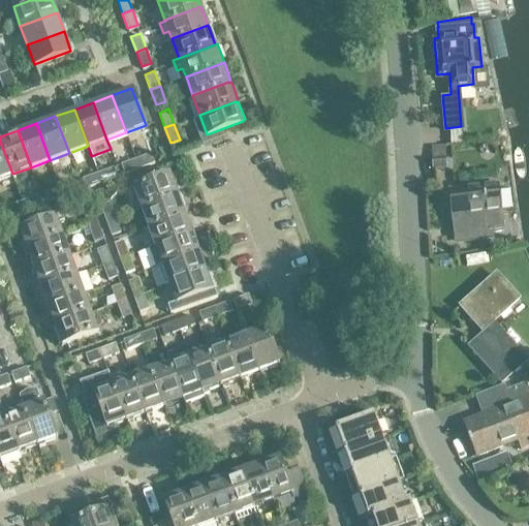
[(0,178),(12,174),(0,142),(0,178)]
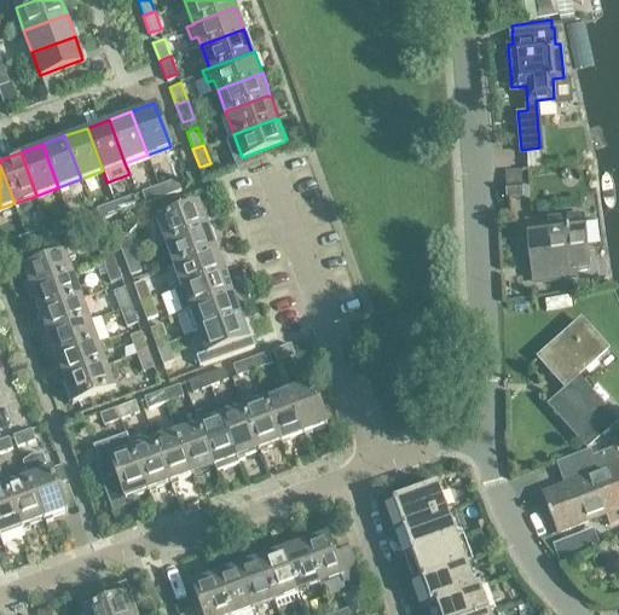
[(177,177),(158,183),(163,195),(180,189),(177,177)]
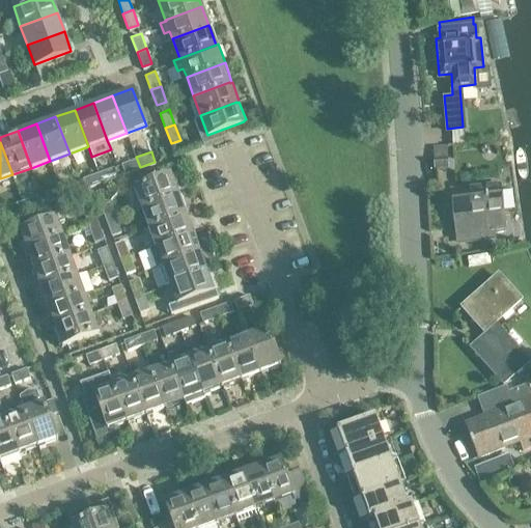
[(120,163),(124,173),(140,167),(136,157),(120,163)]
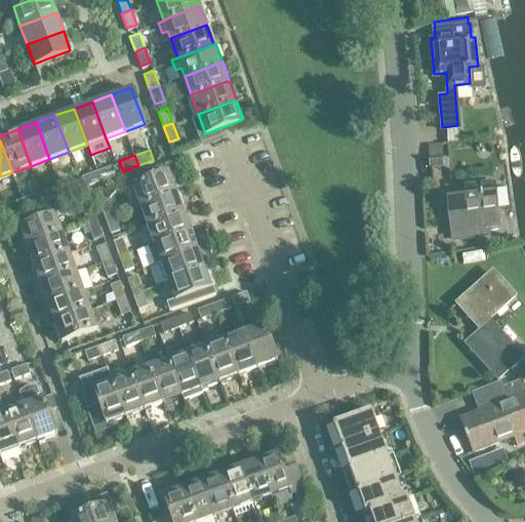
[(442,165),(441,155),(429,156),(430,165),(442,165)]
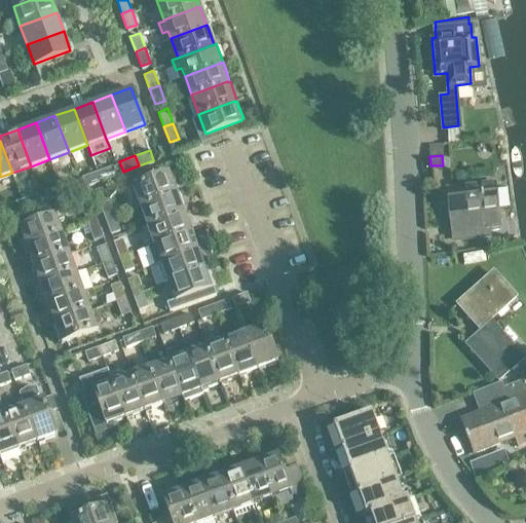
[(112,164),(97,170),(101,180),(116,174),(112,164)]
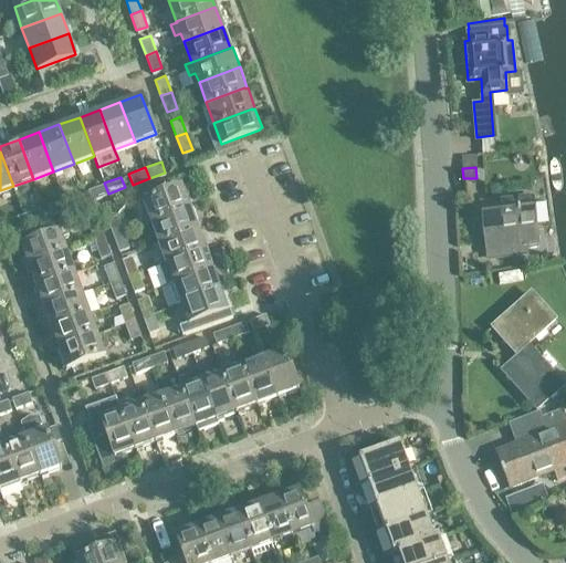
[(88,189),(92,199),(108,194),(104,183),(88,189)]
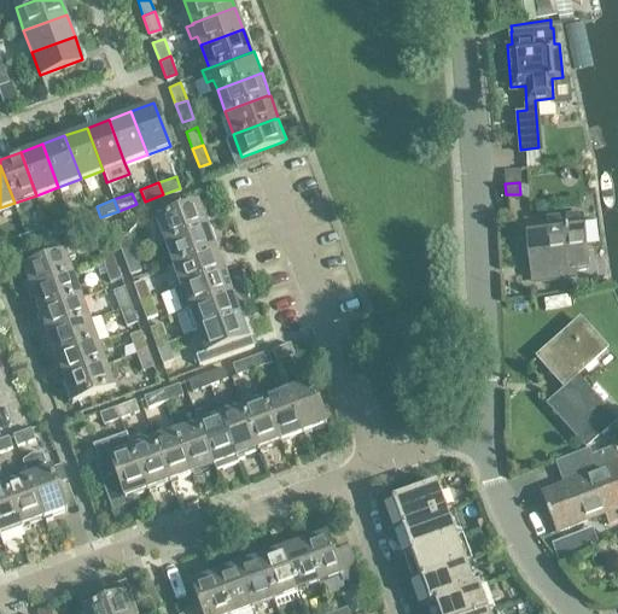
[(163,240),(207,223),(198,200),(155,217),(163,240)]
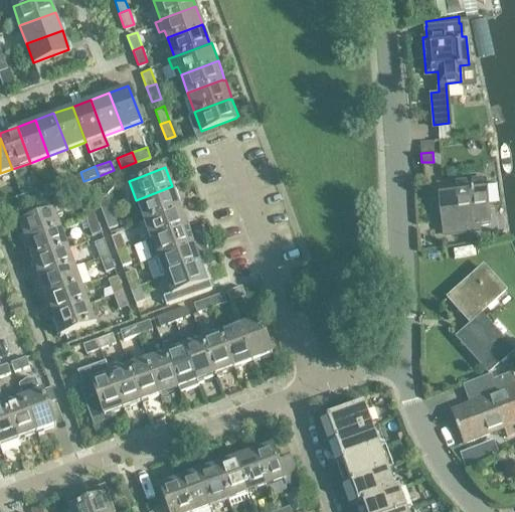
[(57,180),(61,190),(75,184),(71,174),(57,180)]
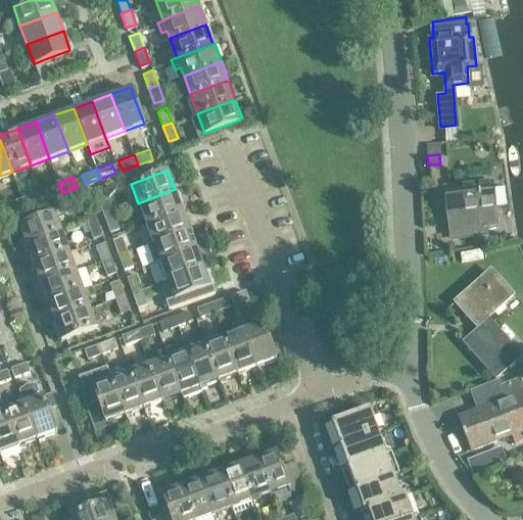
[(495,225),(491,181),(447,186),(452,230),(476,228),(476,232),(486,231),(485,227),(495,225)]
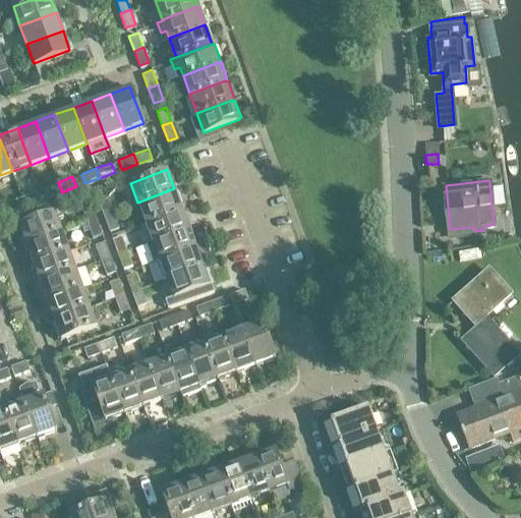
[(43,187),(47,197),(62,192),(58,182),(43,187)]
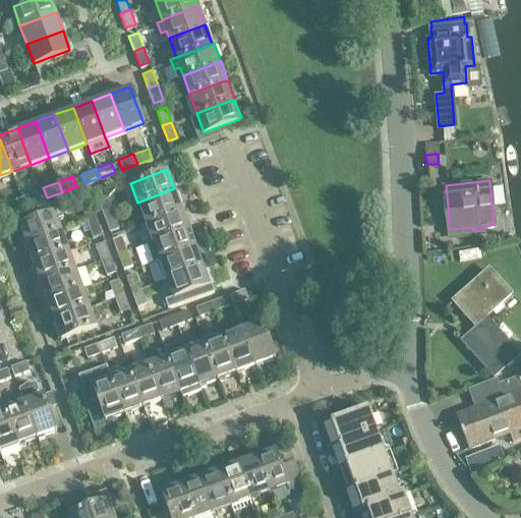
[(176,192),(174,188),(137,203),(145,221),(181,207),(183,207),(177,192),(176,192)]
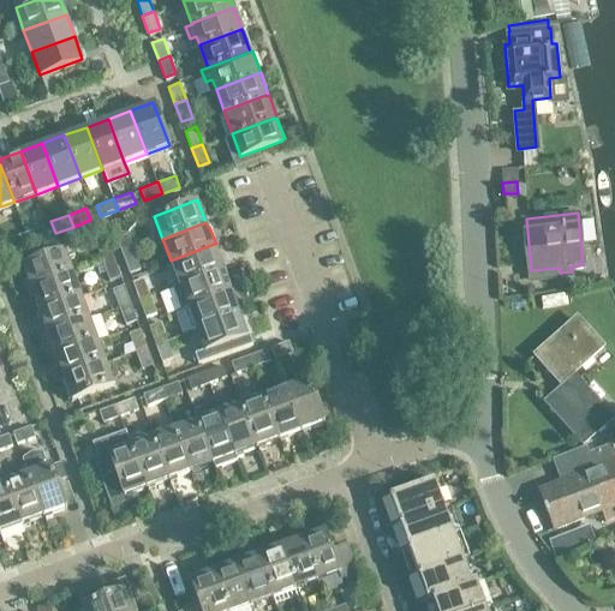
[(42,225),(24,232),(29,244),(46,237),(42,225)]
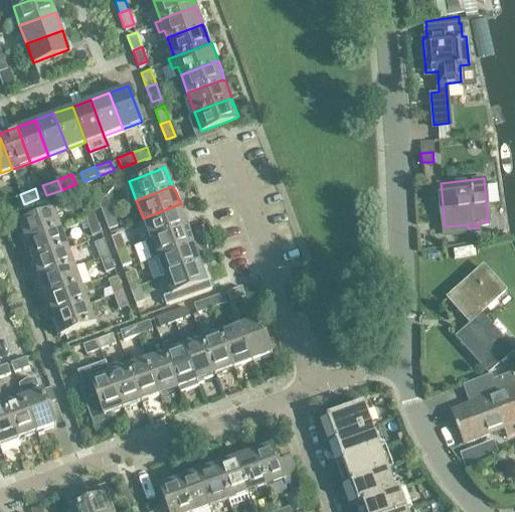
[(9,209),(24,204),(20,194),(5,199),(9,209)]
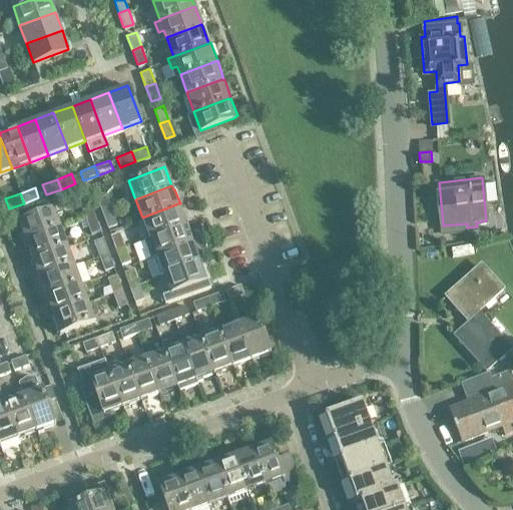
[(96,196),(101,211),(111,207),(105,193),(96,196)]
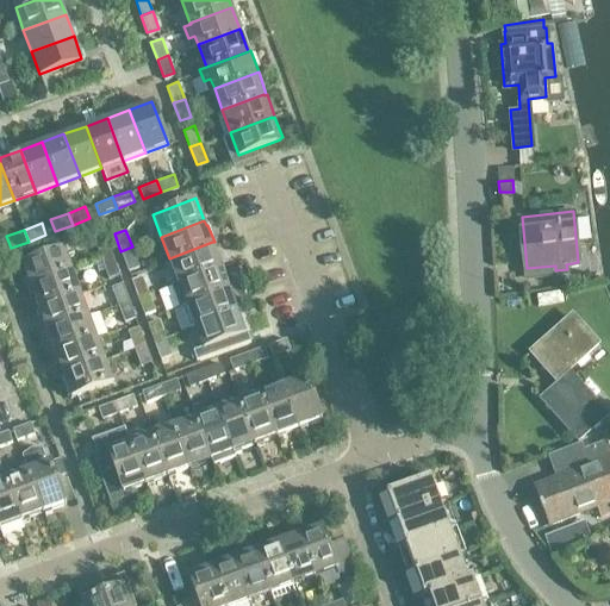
[(94,241),(101,258),(112,254),(106,237),(94,241)]
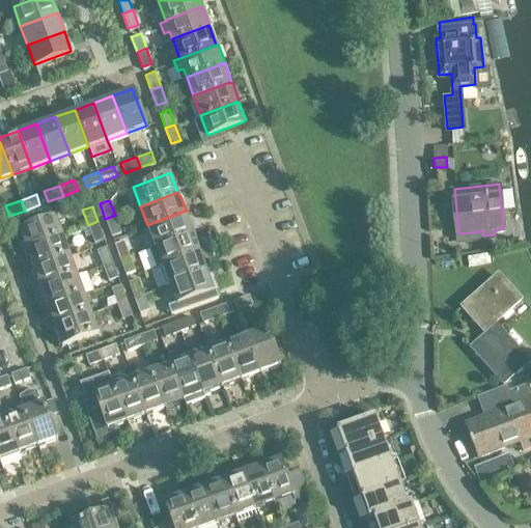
[(189,223),(185,211),(147,225),(155,244),(194,229),(191,222),(189,223)]
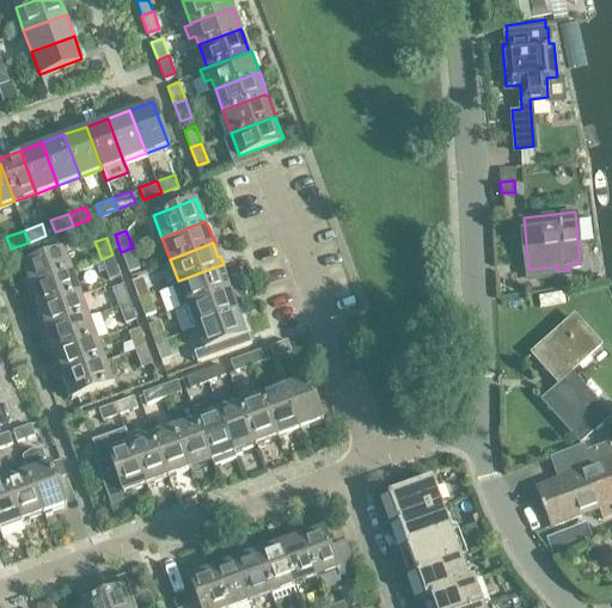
[(133,247),(121,252),(128,270),(139,265),(133,247)]
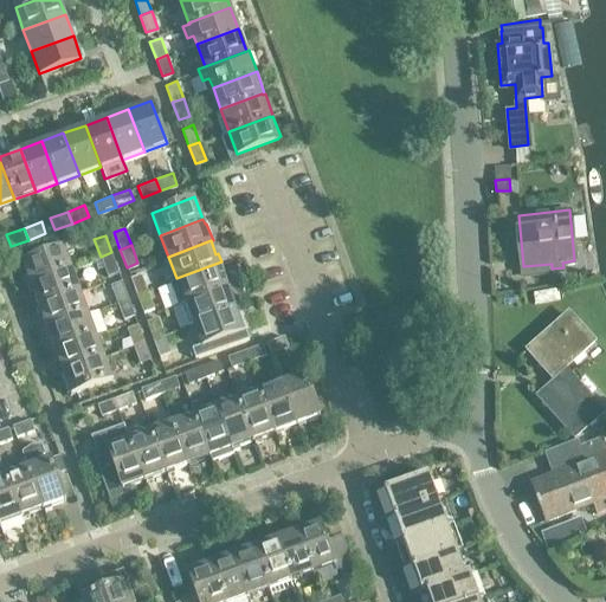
[(30,283),(30,284),(71,267),(63,246),(21,261),(21,263),(19,263),(27,284),(30,283)]
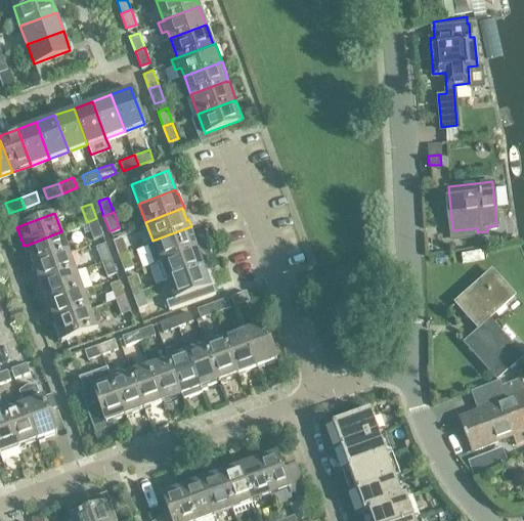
[(92,236),(102,233),(96,218),(87,222),(92,236)]
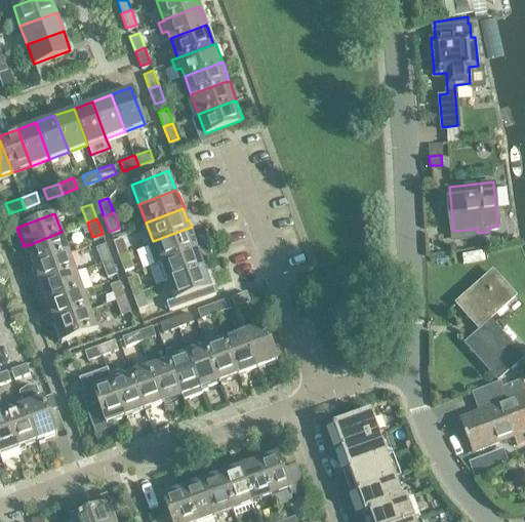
[(192,227),(153,241),(159,259),(198,245),(192,227)]
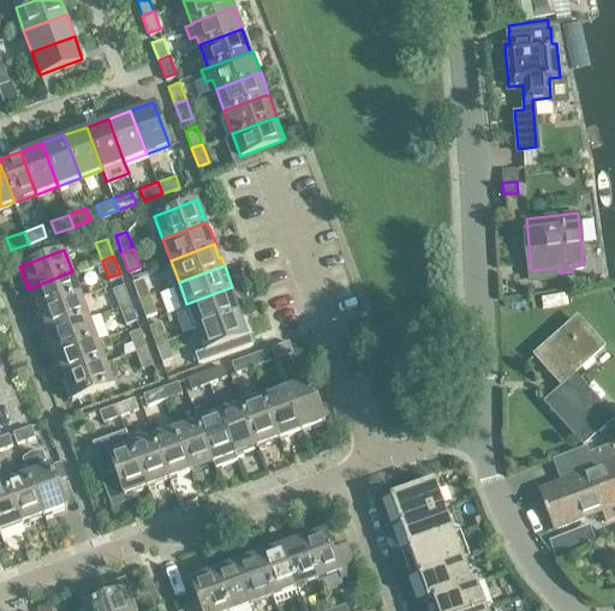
[(81,293),(72,271),(30,288),(28,289),(30,297),(33,295),(37,310),(81,293)]
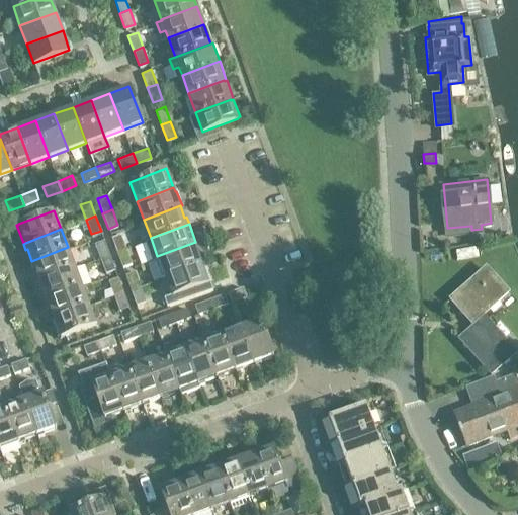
[(110,236),(116,251),(126,247),(120,232),(110,236)]
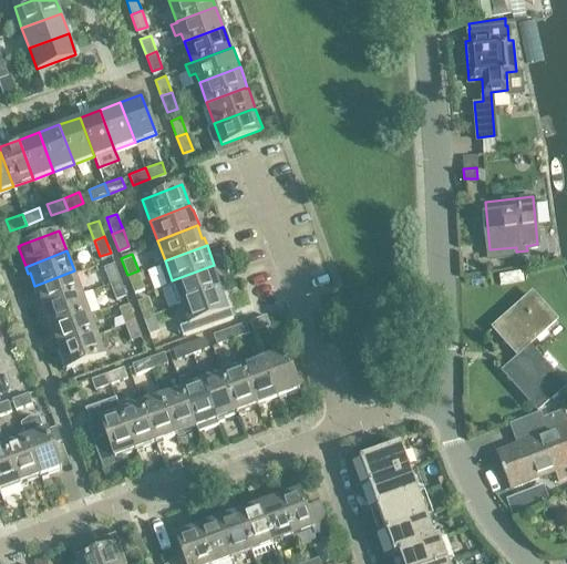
[(103,265),(110,282),(120,277),(114,260),(103,265)]
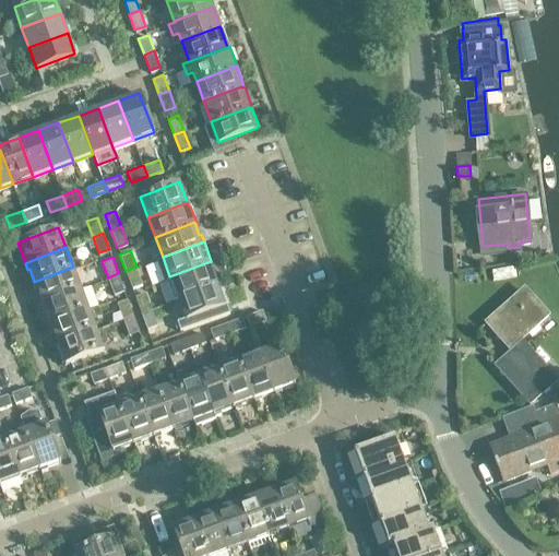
[(218,281),(211,261),(169,276),(177,297),(216,282),(218,281)]
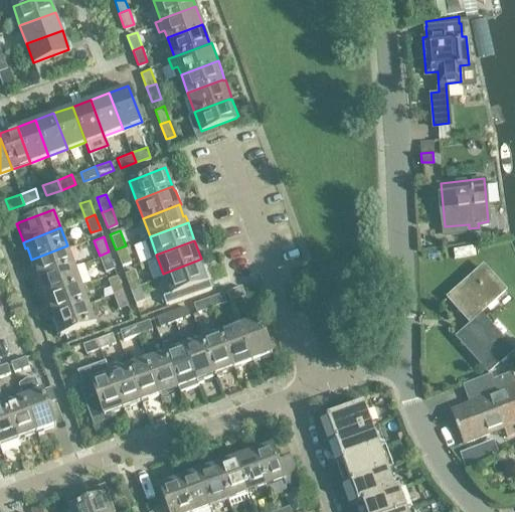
[(38,278),(74,265),(67,245),(31,260),(32,260),(30,261),(32,267),(34,266),(38,278)]
